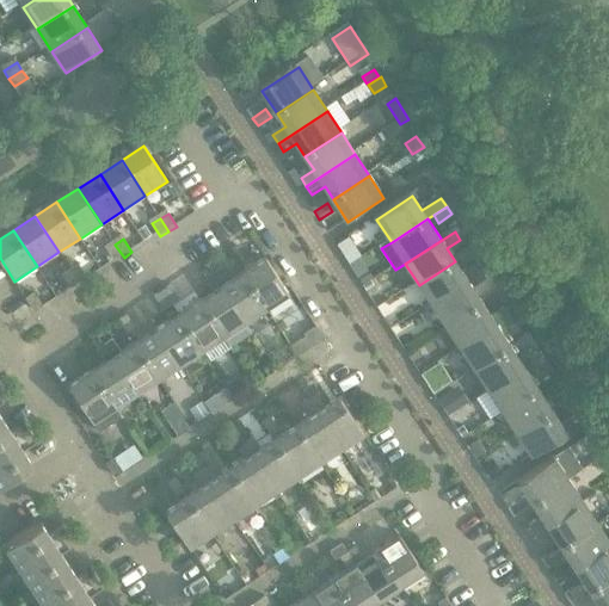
[(124,258),(115,245),(108,249),(116,263),(124,258)]
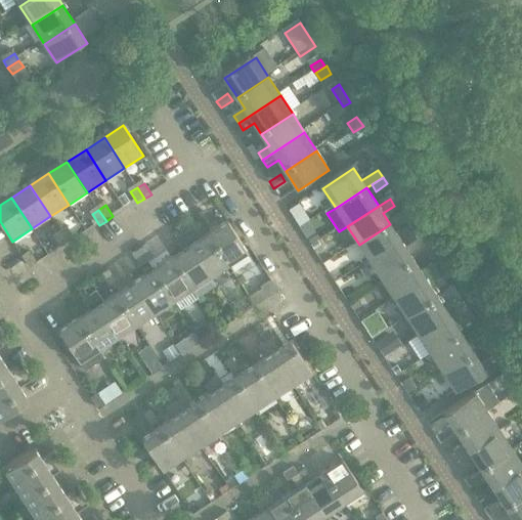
[(229,223),(210,236),(230,267),(250,255),(229,223)]
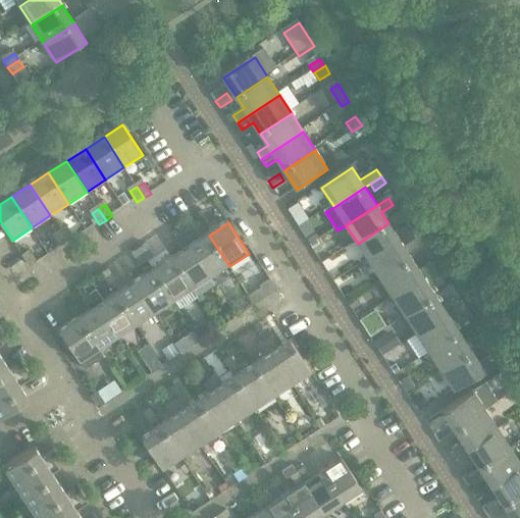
[(388,223),(358,244),(370,262),(412,235),(408,227),(397,236),(388,223)]
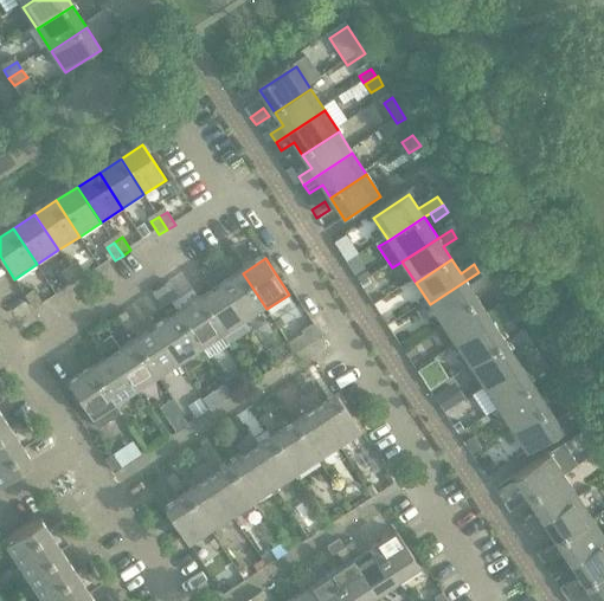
[(79,265),(71,271),(79,284),(88,278),(79,265)]
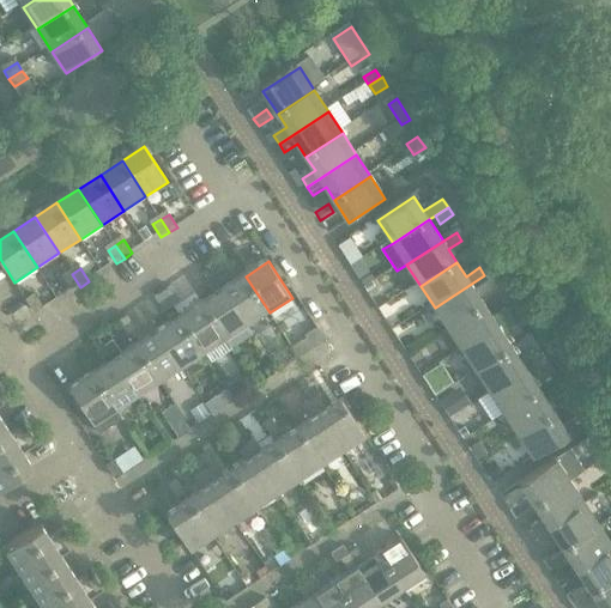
[(224,272),(216,278),(248,327),(270,312),(246,277),(233,285),(224,272)]
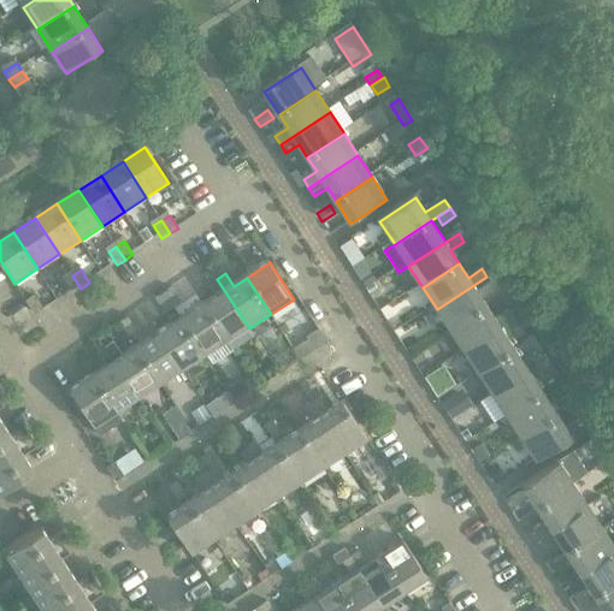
[(81,289),(72,276),(64,280),(74,294),(81,289)]
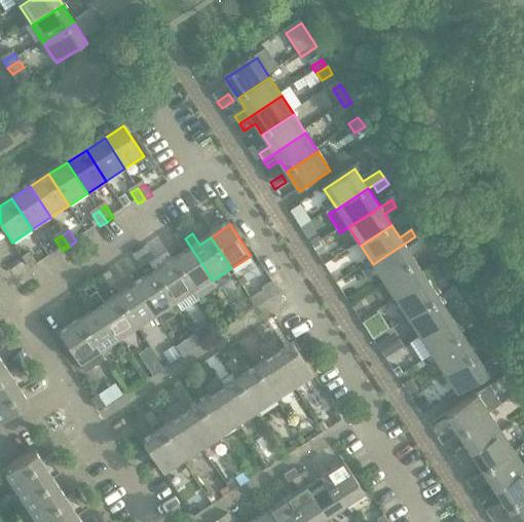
[(319,236),(309,243),(313,249),(324,243),(319,236)]
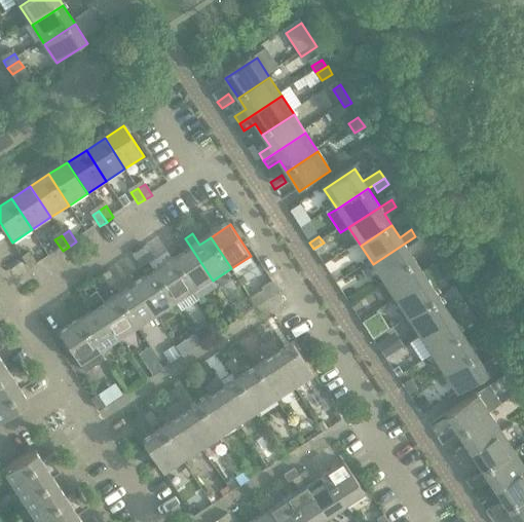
[(415,236),(373,264),(385,284),(416,263),(409,251),(420,244),(415,236)]
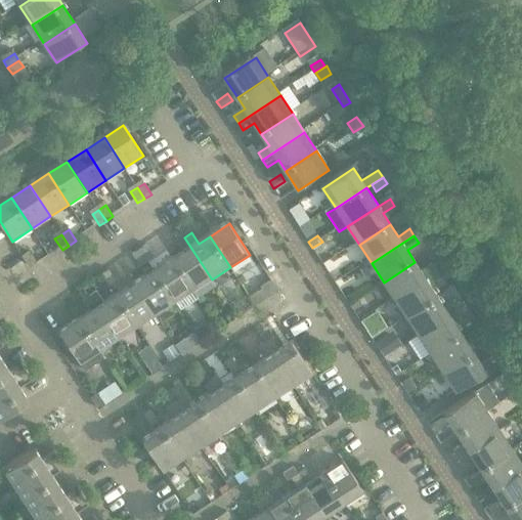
[(185,253),(173,260),(193,292),(212,279),(184,237),(177,242),(185,253)]
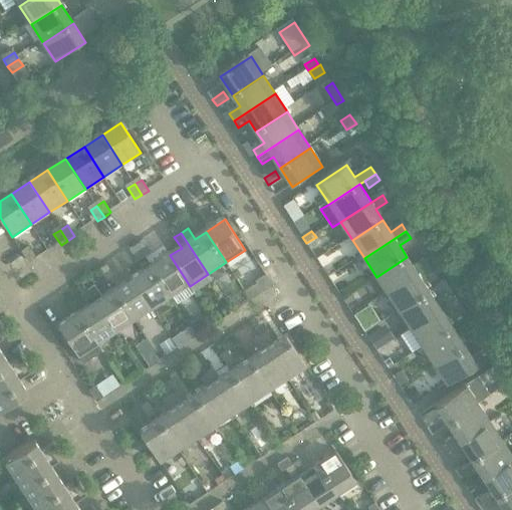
[(145,243),(139,248),(146,259),(153,254),(145,243)]
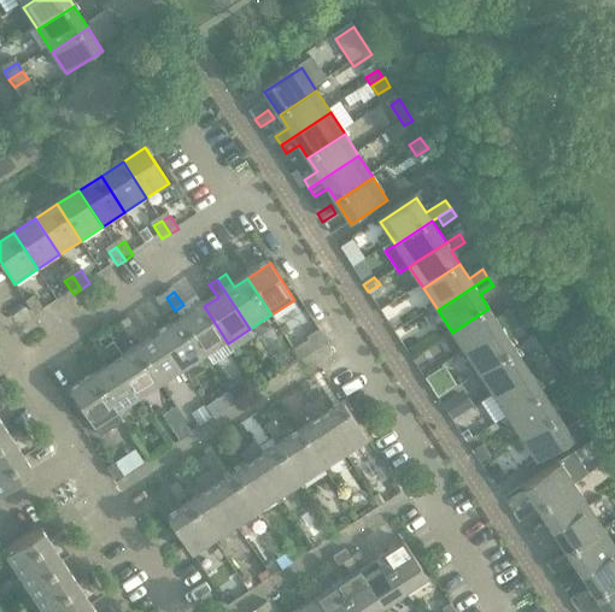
[(175,311),(167,298),(158,302),(167,316),(175,311)]
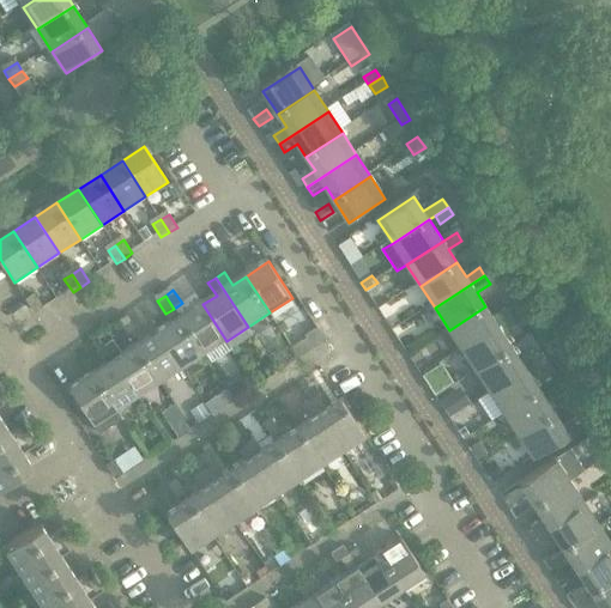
[(28,303),(37,316),(44,310),(36,297),(28,303)]
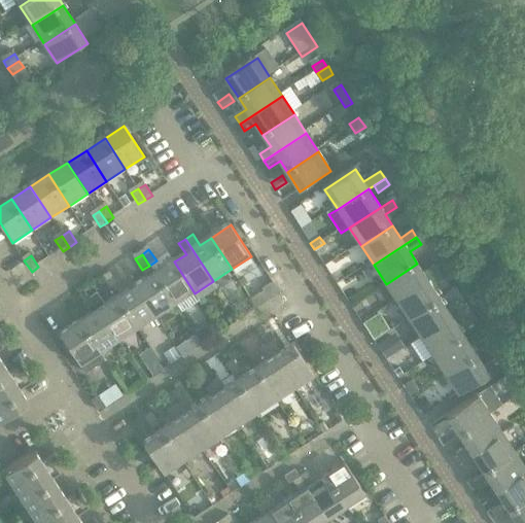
[(174,262),(155,274),(176,306),(195,293),(174,262)]
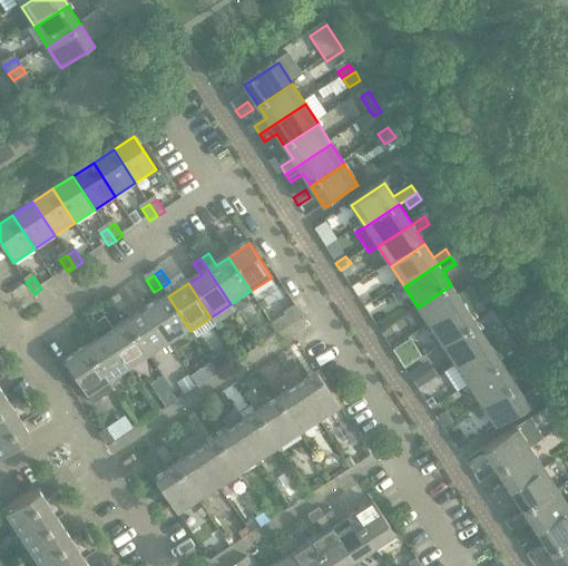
[(451,285),(418,308),(431,328),(477,298),(472,290),(460,298),(451,285)]
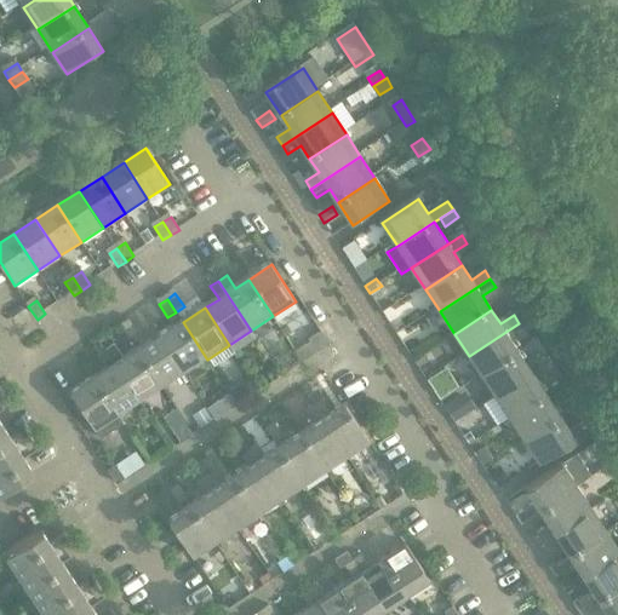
[(122,327),(132,340),(139,335),(131,322),(122,327)]
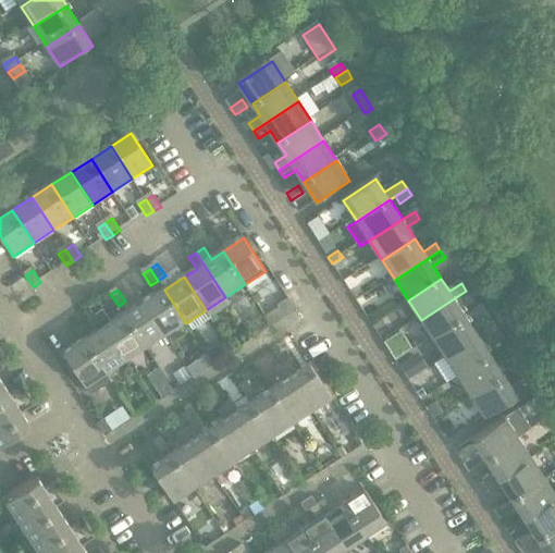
[(164,290),(145,303),(165,336),(186,323),(164,290)]
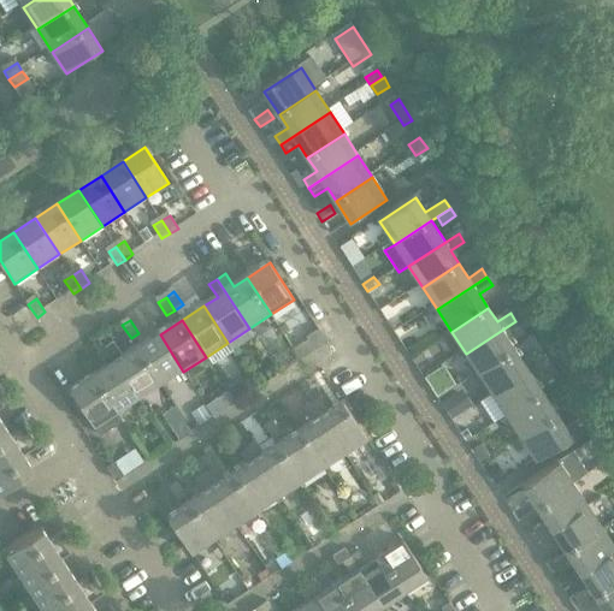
[(515,321),(466,354),(480,375),(517,351),(508,338),(521,328),(515,321)]
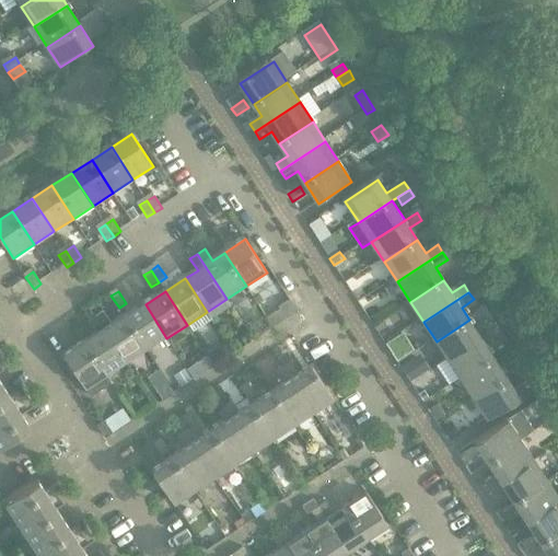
[(146,304),(126,317),(147,350),(166,338),(146,304)]
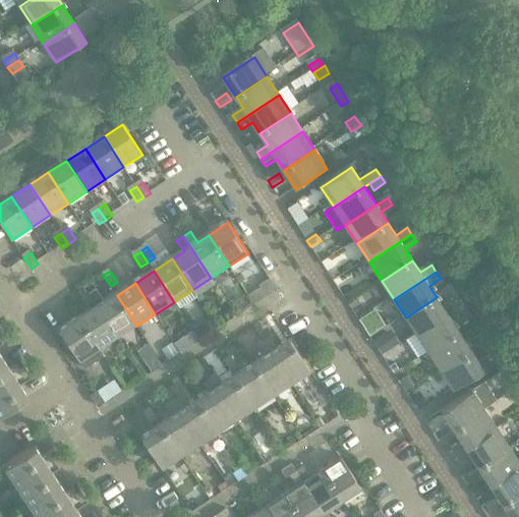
[(261,288),(269,299),(275,294),(268,283),(261,288)]
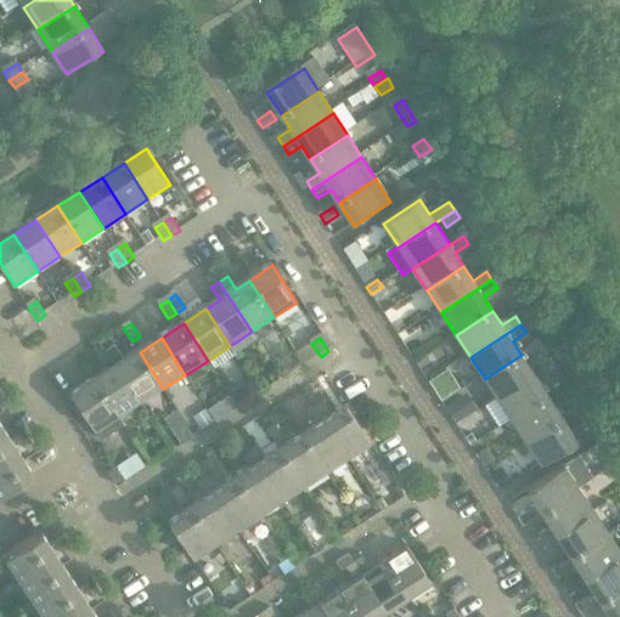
[(117,349),(108,354),(141,403),(163,389),(140,352),(125,362),(117,349)]
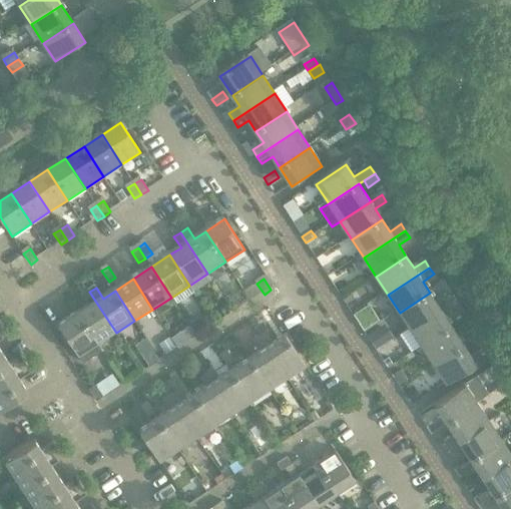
[(90,308),(78,315),(98,345),(116,333),(89,292),(83,297),(90,308)]
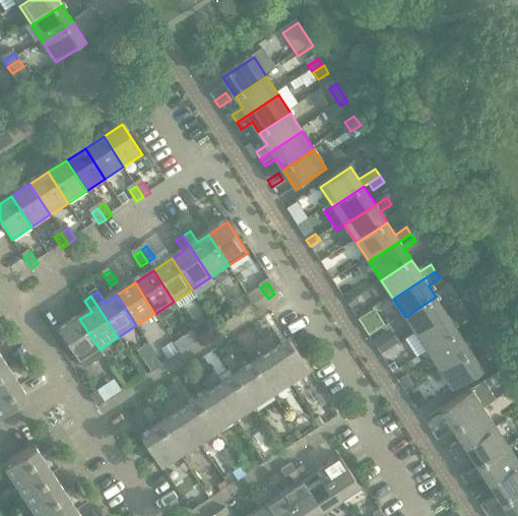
[(436,297),(405,317),(417,335),(459,308),(454,301),(443,308),(436,297)]
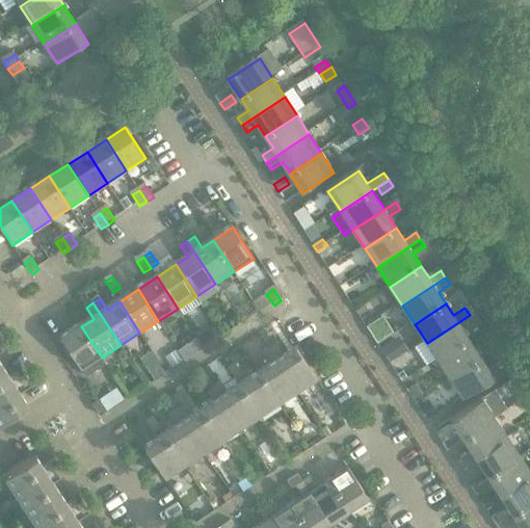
[(470,315),(427,343),(439,362),(471,341),(462,330),(474,322),(470,315)]
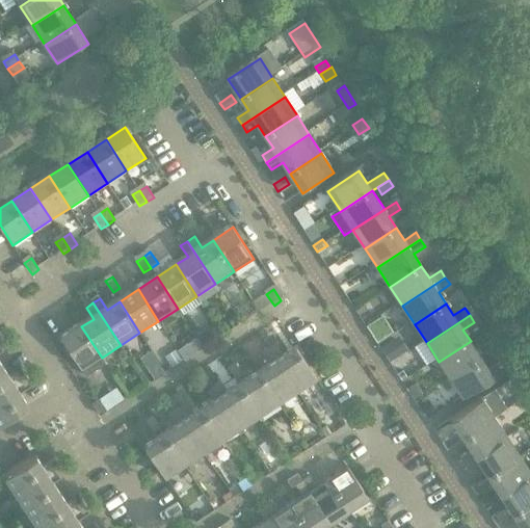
[(102,358),(81,326),(62,339),(88,379),(108,367),(102,358)]
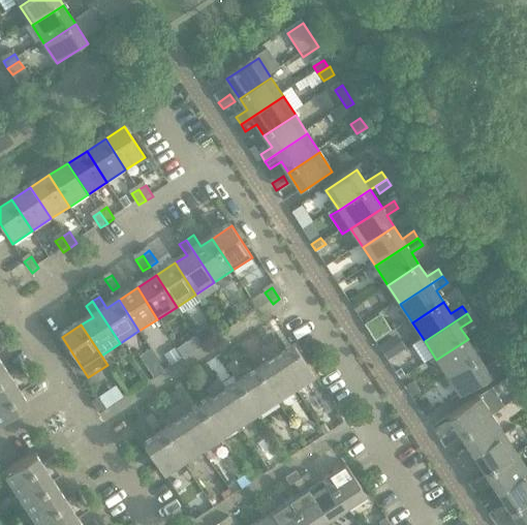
[(468,339),(436,360),(448,378),(481,358),(468,339)]
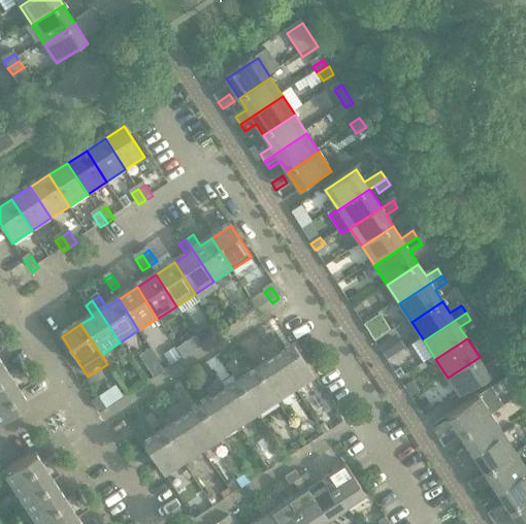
[(4,339),(0,341),(0,368),(5,365),(0,357),(0,353),(9,348),(4,339)]
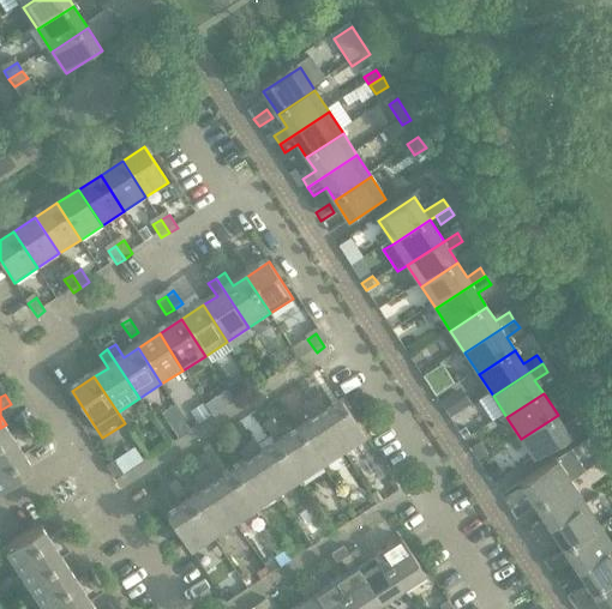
[(558,404),(563,411),(576,403),(571,395),(558,404)]
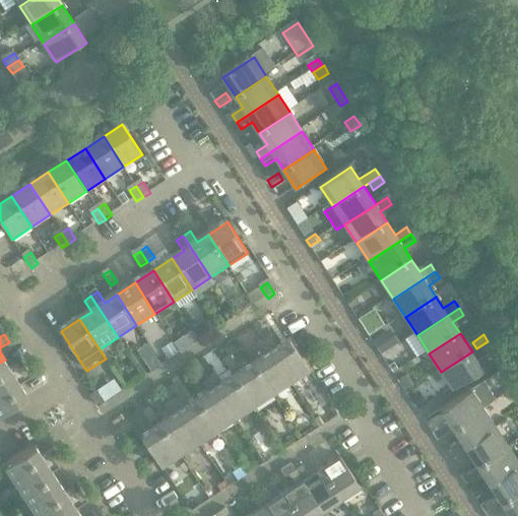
[(386,335),(374,343),(383,358),(395,349),(386,335)]
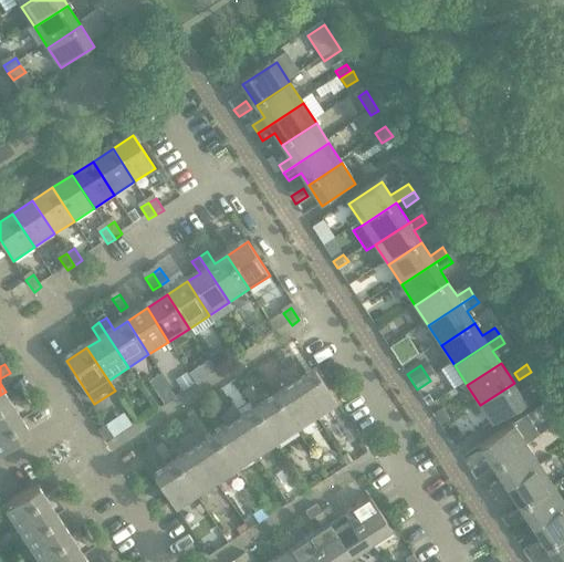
[(295,368),(289,373),(319,419),(338,405),(316,372),(303,381),(295,368)]
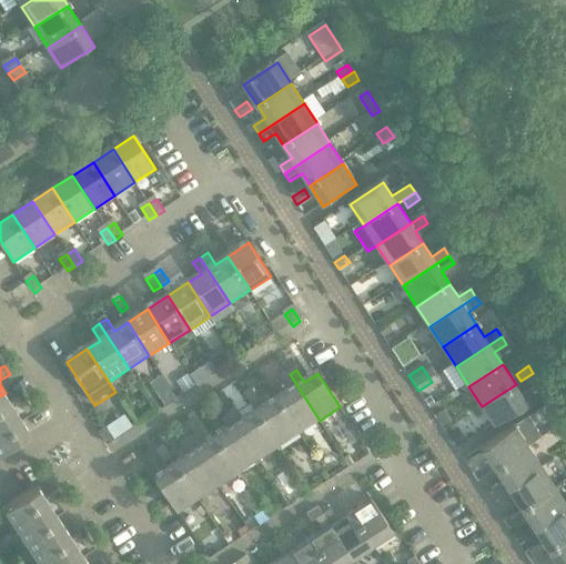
[(538,381),(533,373),(521,381),(516,384),(482,406),(496,427),(529,405),(524,396),(529,392),(526,389),(538,381)]
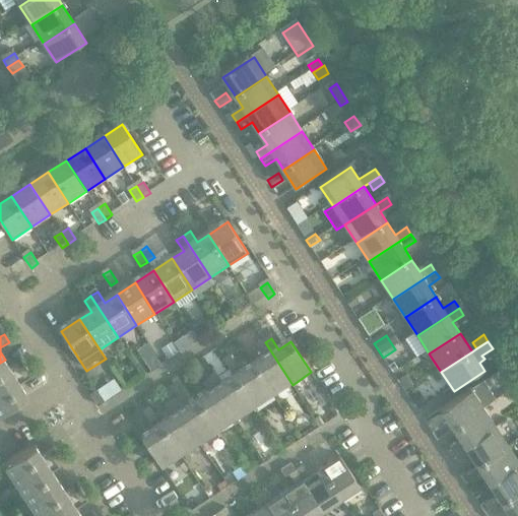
[(265,359),(254,366),(274,396),(293,385),(265,342),(258,347),(265,359)]
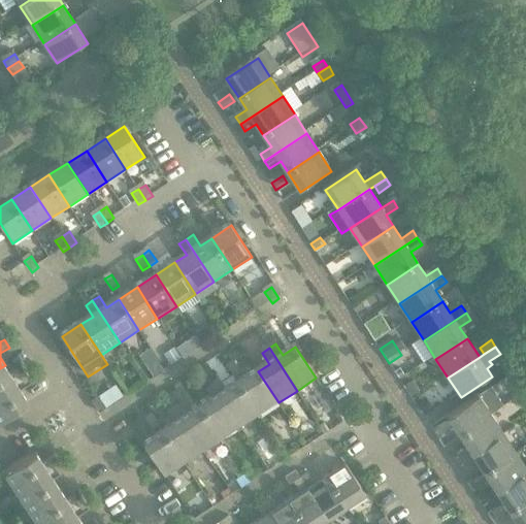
[(176,351),(166,358),(172,368),(184,361),(176,351)]
